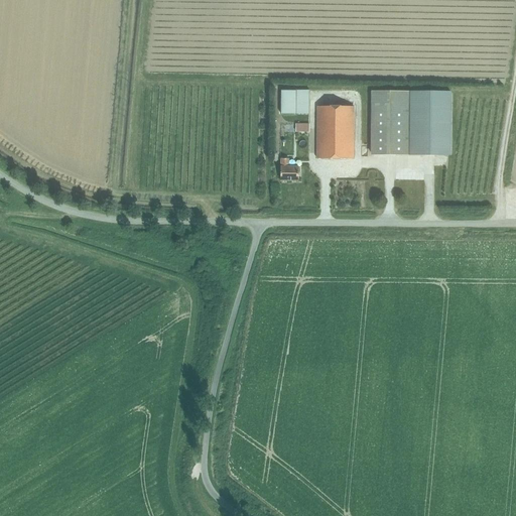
[(295,115),(295,91),(281,90),(281,114),(295,115)]
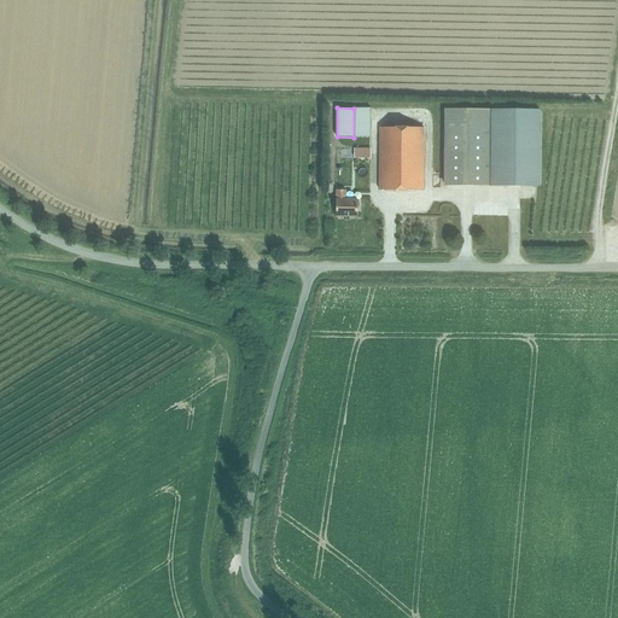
[(371,109),(354,109),(354,138),(369,138),(371,109)]
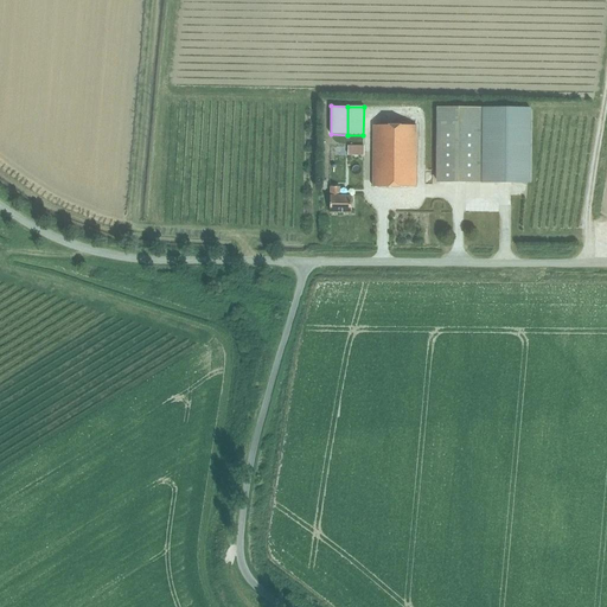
[(438,109),(436,181),(479,181),(480,109),(438,109)]
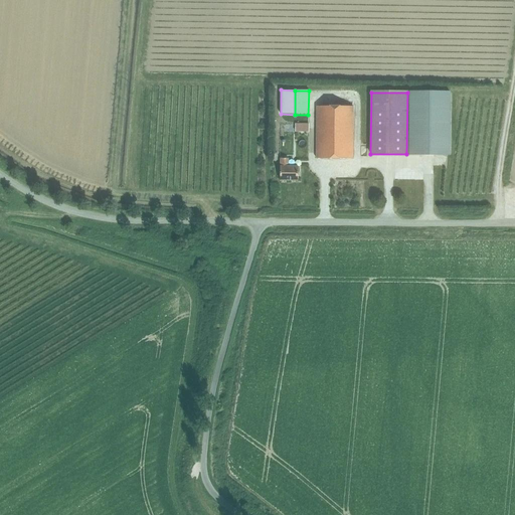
[(410,93),(409,154),(450,154),(451,93),(410,93)]
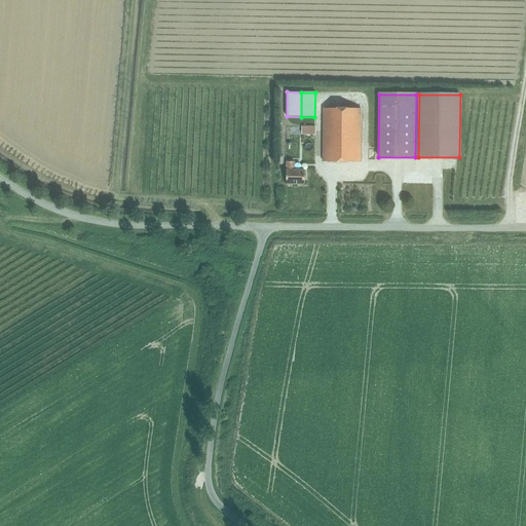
[(362,110),(326,109),(325,162),(361,163),(362,110)]
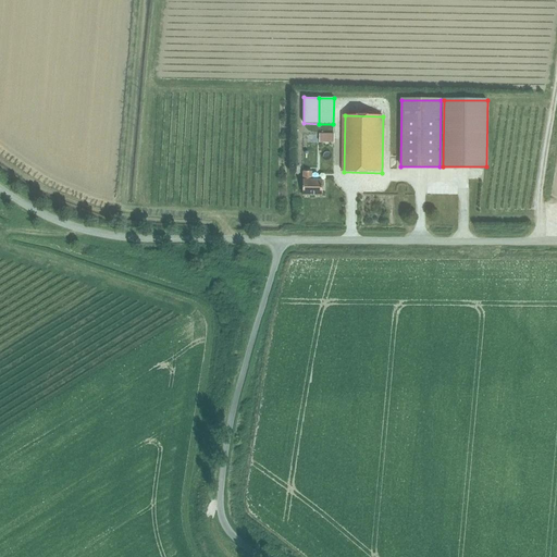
[(311,171),(304,171),(304,195),(322,196),(322,181),(311,181),(311,171)]
